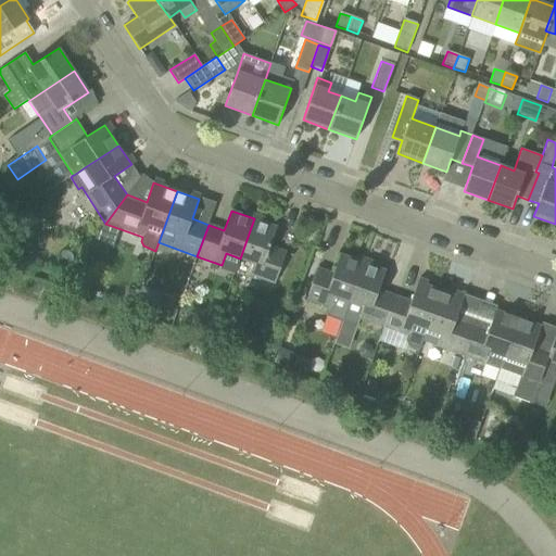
[(277,227),(254,218),(240,258),(253,263),(249,275),(275,283),(286,252),(269,247),(277,227)]
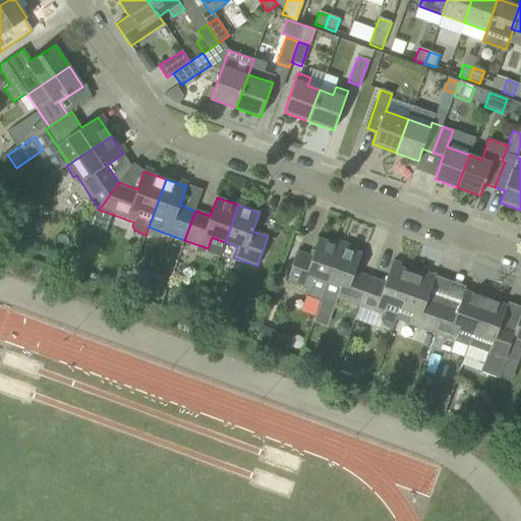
[(305,295),(321,301),(340,246),(319,238),(312,256),(297,251),(287,281),(308,288),(305,295)]
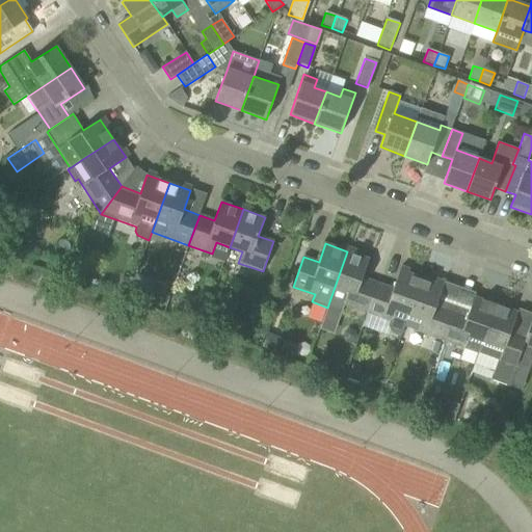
[(369,259),(347,251),(327,308),(341,313),(344,304),(367,313),(378,284),(363,277),(369,259)]
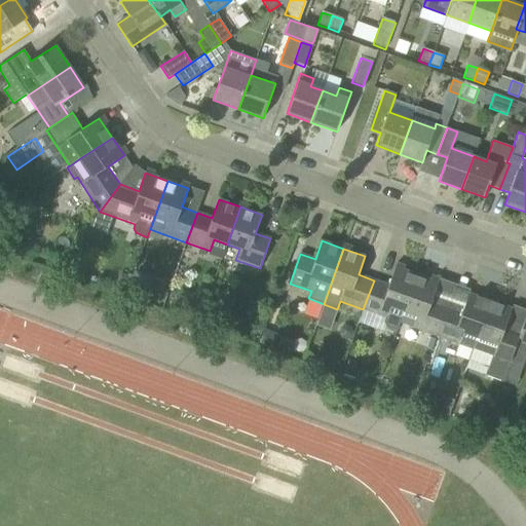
[(400,322),(404,311),(417,274),(396,267),(388,286),(374,280),(363,309),(384,317),(383,322),(385,327),(397,331),(400,322)]
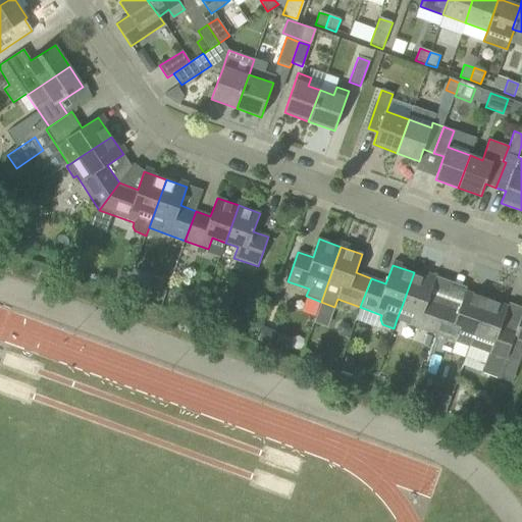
[(143,294),(150,275),(134,269),(126,289),(143,294)]
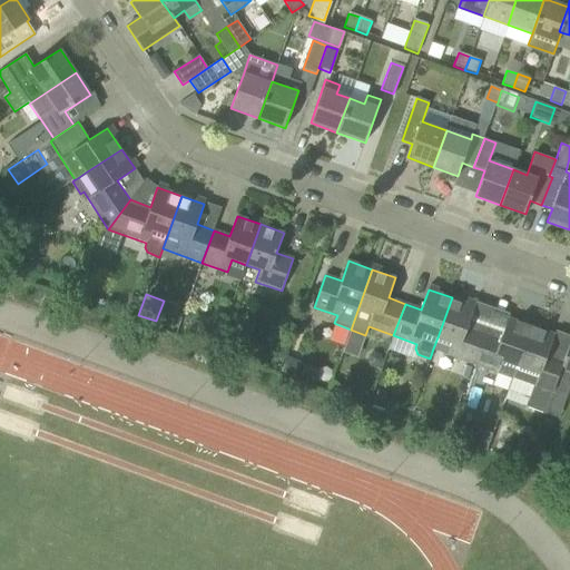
[(474,306),(452,297),(438,337),(433,349),(473,364),(484,332),(468,326),(474,306)]
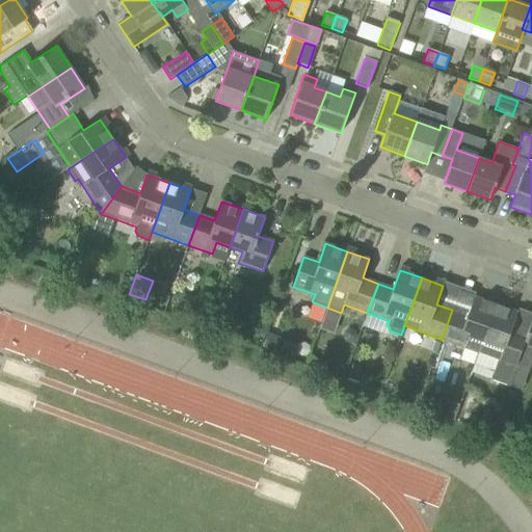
[(442,340),(478,352),(496,304),(474,296),(468,315),(452,310),(442,340)]
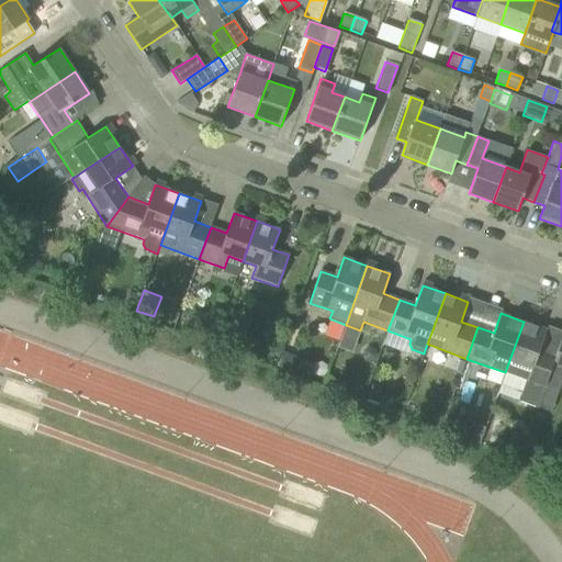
[(547,329),(524,322),(505,372),(526,380),(518,401),(537,407),(546,386),(550,373),(552,368),(555,356),(540,349),(547,329)]
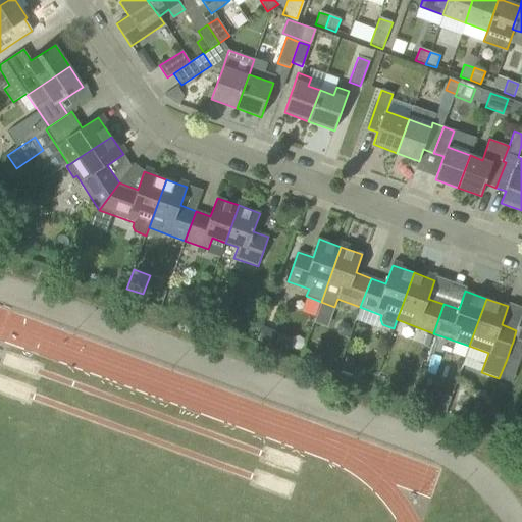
[(511,347),(521,351),(521,314),(516,330),(513,342),(511,347)]
